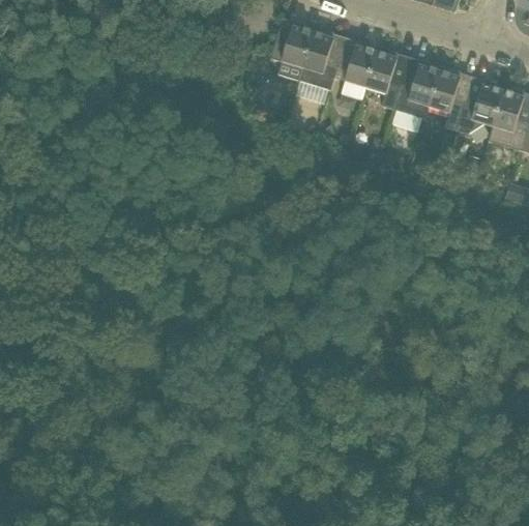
[(298,80),(301,66),(313,32),(302,29),(304,24),(282,18),(270,57),(282,60),(277,74),(298,80)]
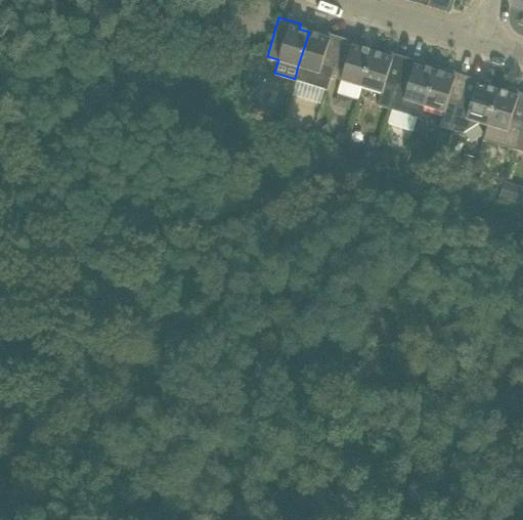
[(318,35),(309,32),(298,66),(295,79),(328,88),(333,65),(342,36),(320,30),(318,35)]
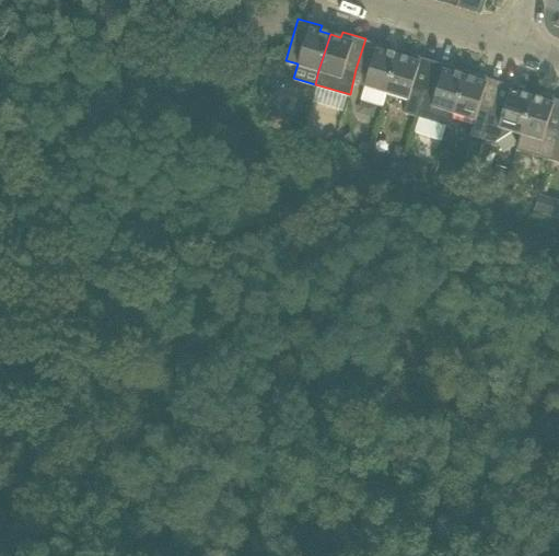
[(385,92),(397,55),(386,51),(388,46),(365,38),(356,69),(368,73),(364,84),(360,97),(382,104),(385,92)]
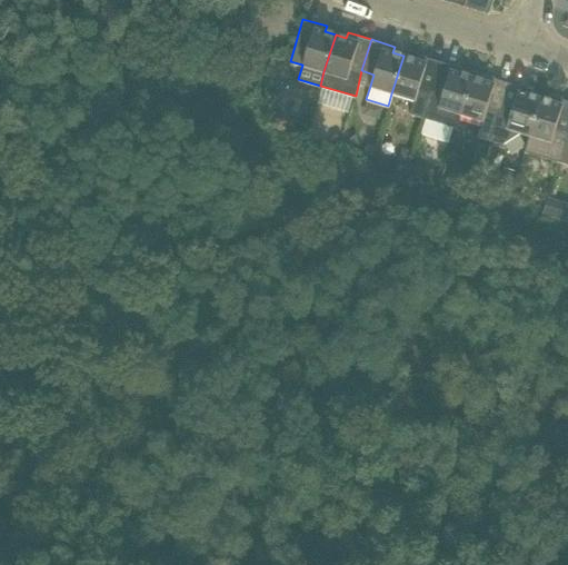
[(414,100),(409,112),(421,117),(439,60),(416,53),(414,59),(404,56),(391,93),(414,100)]
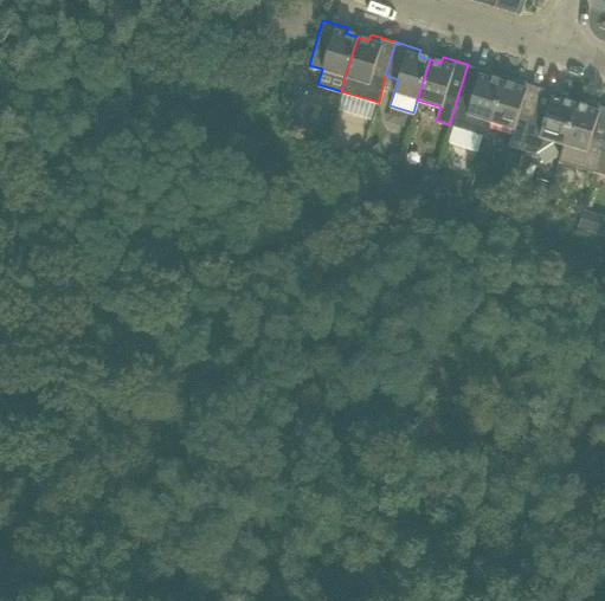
[(493,72),(468,64),(449,124),(487,135),(490,121),(502,82),(490,78),(493,72)]
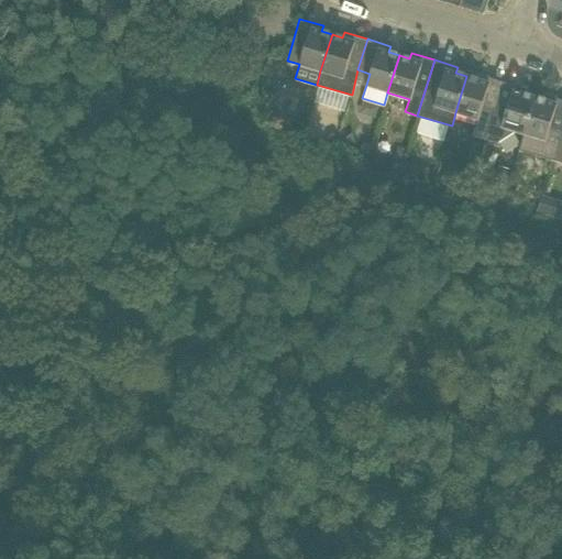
[(466,76),(455,112),(477,119),(473,133),(485,136),(489,122),(488,122),(502,80),(478,73),(477,78),(466,76)]
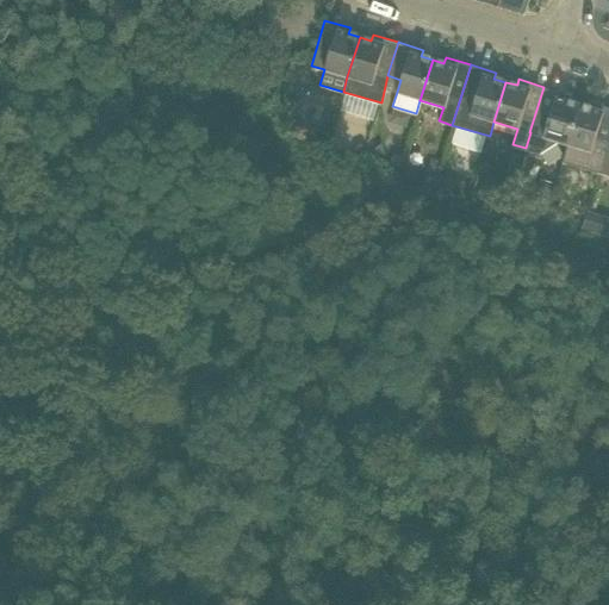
[(540,153),(558,141),(565,143),(578,104),(567,100),(569,94),(544,87),(529,132),(530,132),(526,148),(540,153)]
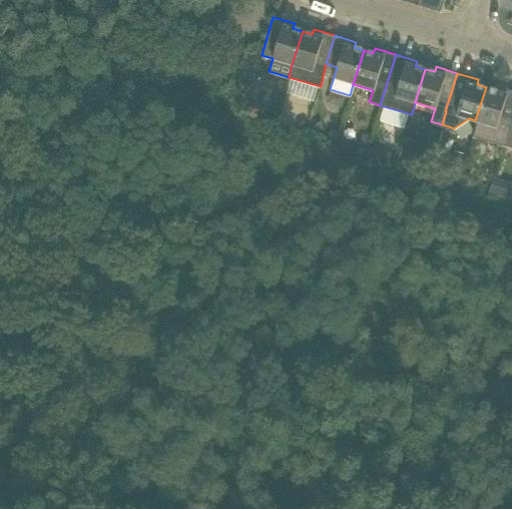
[(475,120),(476,121),(473,134),(502,143),(511,110),(511,89),(497,85),(496,90),(486,87),(475,120)]
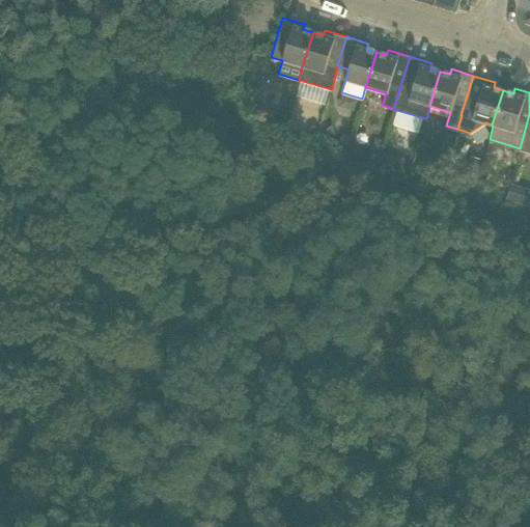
[(529,151),(529,114),(520,148),(529,151)]
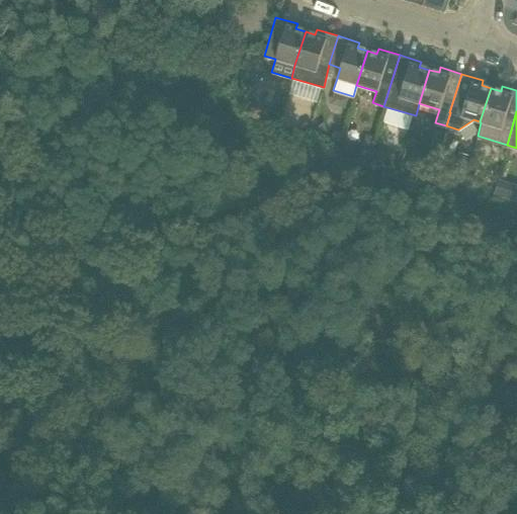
[(307,129),(309,121),(306,120),(300,123),(299,126),(307,129)]
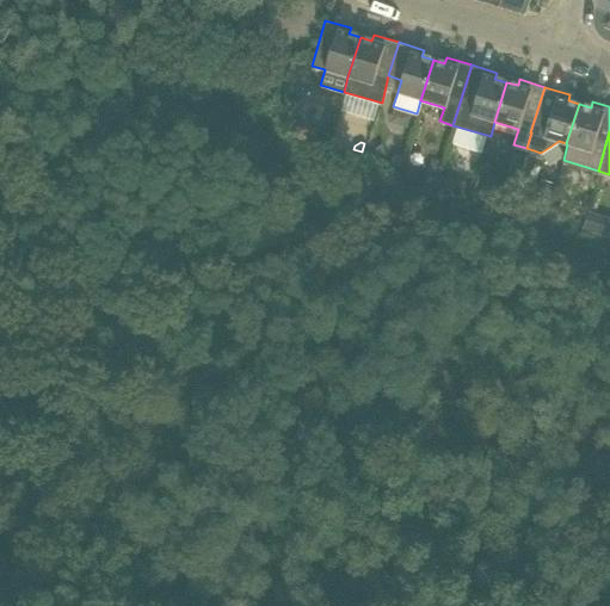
[(400,164),(404,154),(393,150),(390,160),(400,164)]
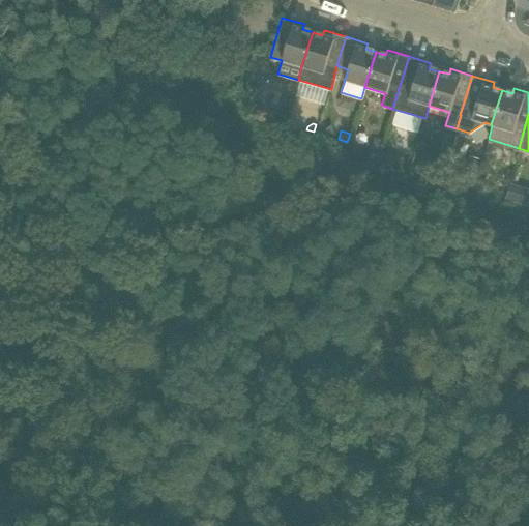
[(380,151),(384,139),(374,136),(370,147),(380,151)]
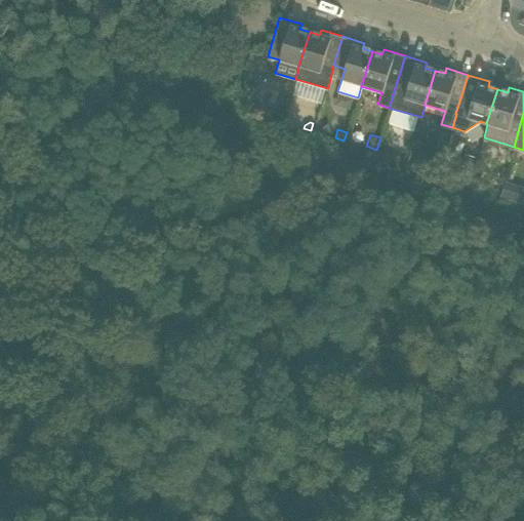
[(464,153),(460,165),(472,168),(475,156),(464,153)]
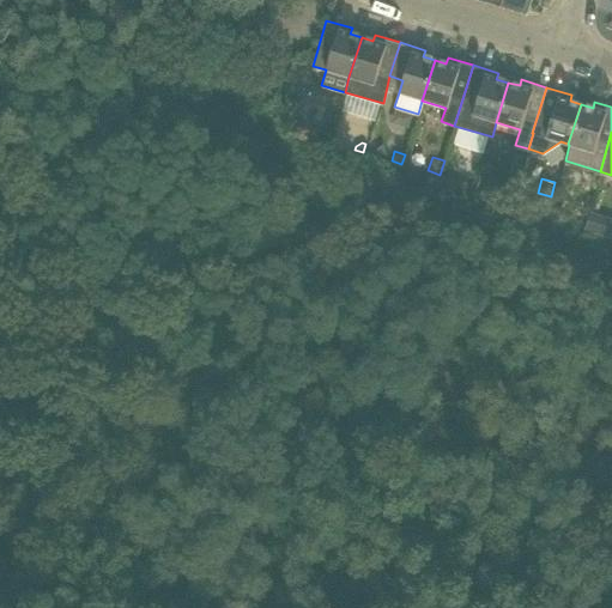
[(611,216),(589,210),(583,229),(611,237),(611,216)]
